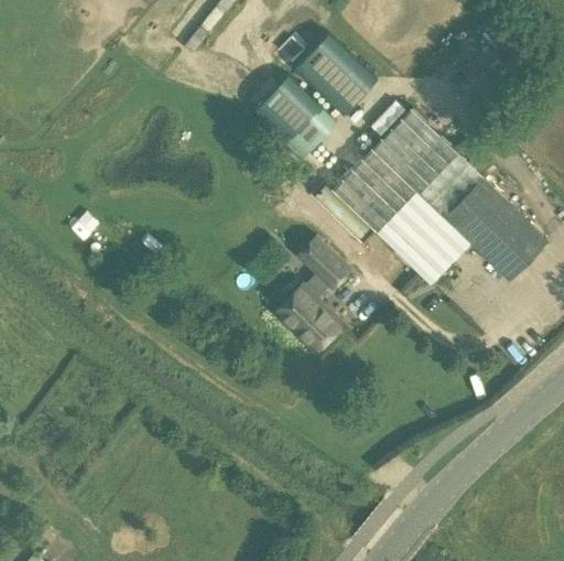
[(192,56),(237,0),(223,0),(183,50),(192,56)]
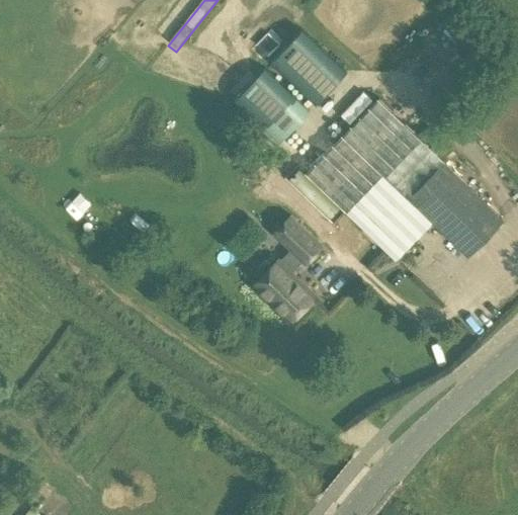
[(347,74),(301,31),(270,65),(316,107),(347,74)]
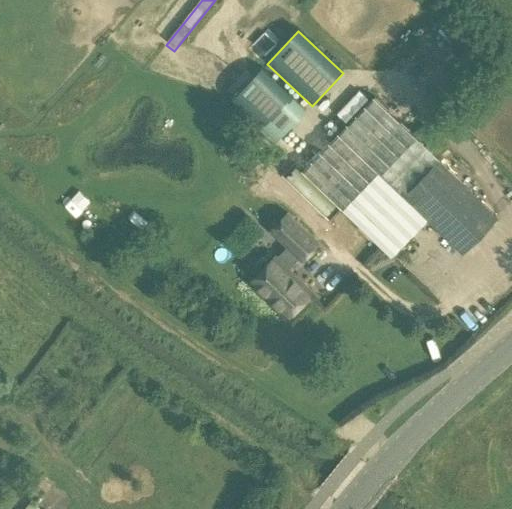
[(306,111),(262,69),(231,101),(275,143),(306,111)]
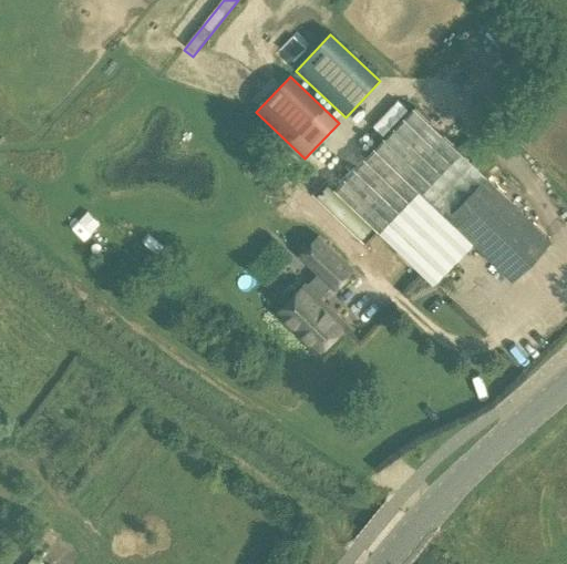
[(414,110),(336,192),(425,278),(433,286),(463,255),(450,242),(460,232),(512,283),(549,244),(484,181),(485,178),(414,110)]
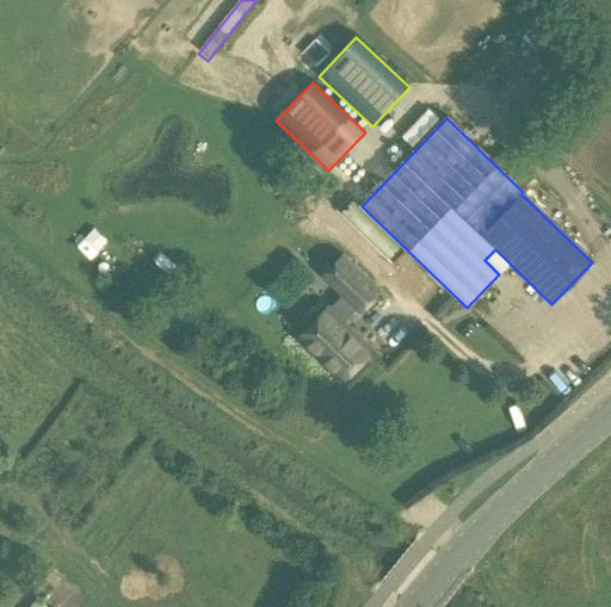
[(359,313),(378,292),(340,256),(321,276),(343,296),(329,310),(328,308),(297,339),(341,381),(371,350),(344,323),(357,310),(359,313)]
